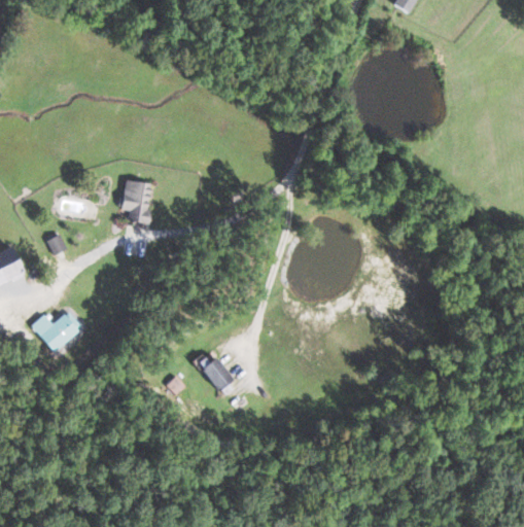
[(397,0),(395,5),(411,13),(416,0),(397,0)]
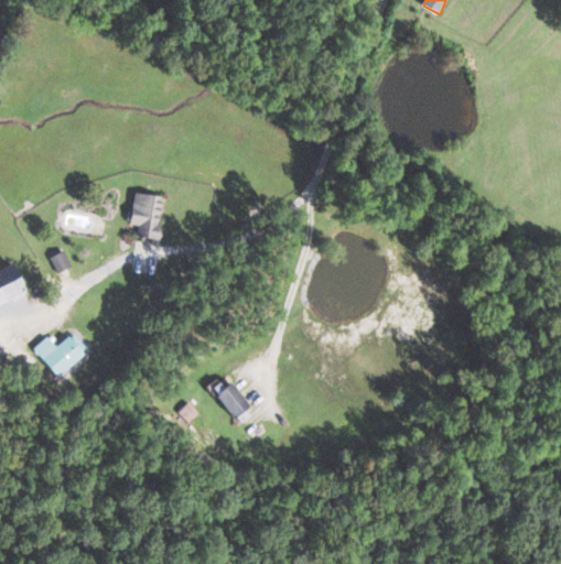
[(131,225),(140,225),(139,237),(159,238),(161,195),(133,194),(131,225)]
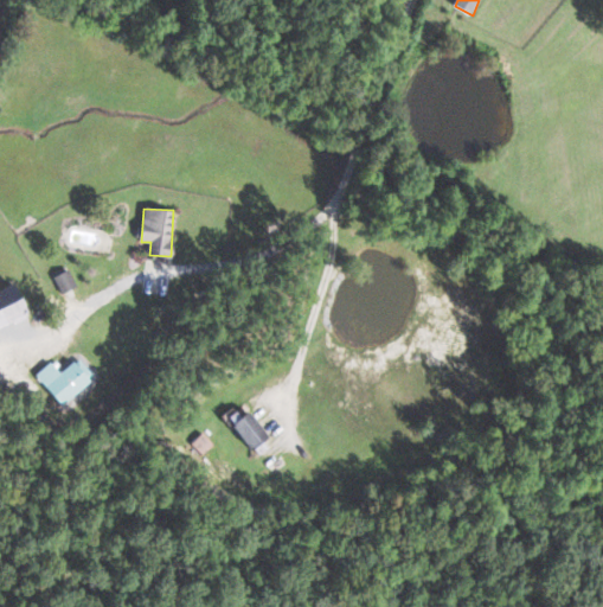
[(63,294),(78,286),(70,268),(55,275),(63,294)]
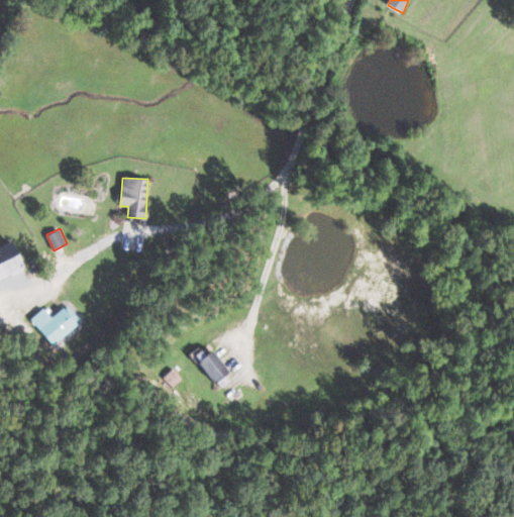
[(0,279),(24,267),(11,241),(0,246),(0,279)]
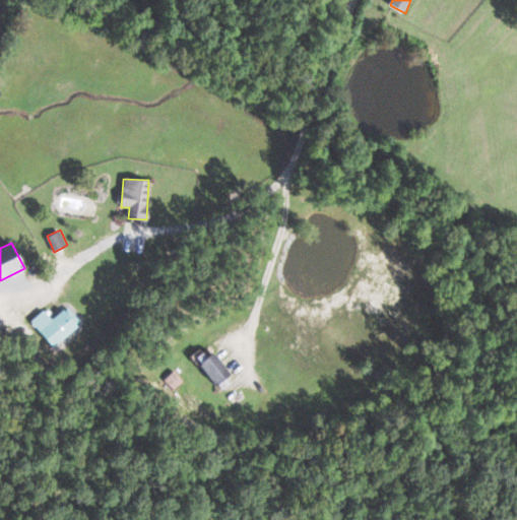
[(53,319),(45,310),(31,321),(53,347),(82,324),(69,307),(53,319)]
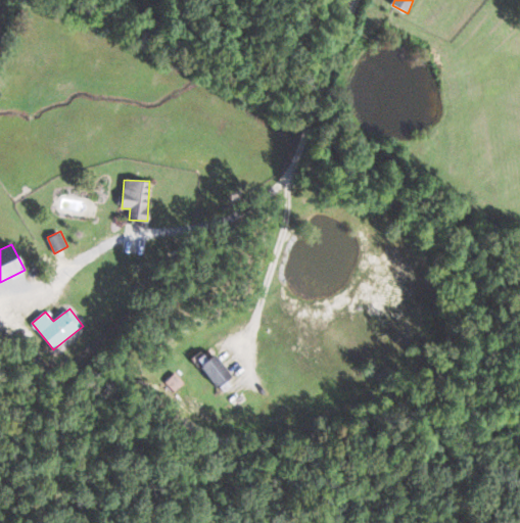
[(232,375),(214,354),(198,368),(218,388),(232,375)]
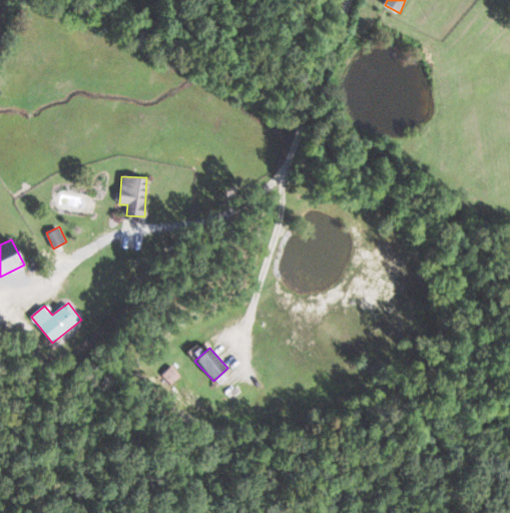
[(164,375),(173,385),(183,377),(173,366),(164,375)]
